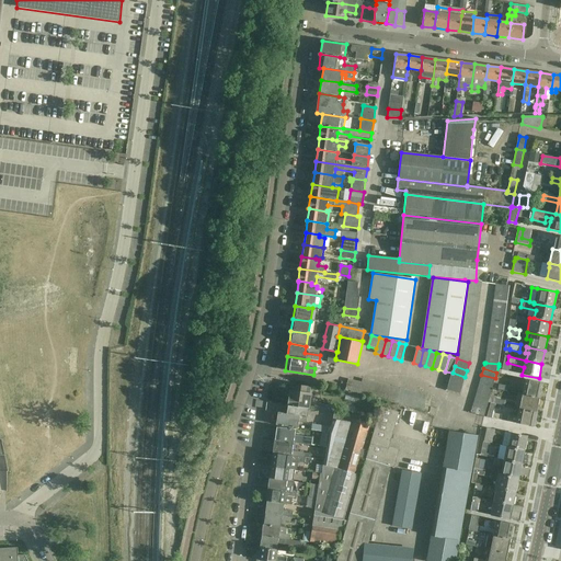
[(465,377),(453,373),(450,379),(462,382),(465,377)]
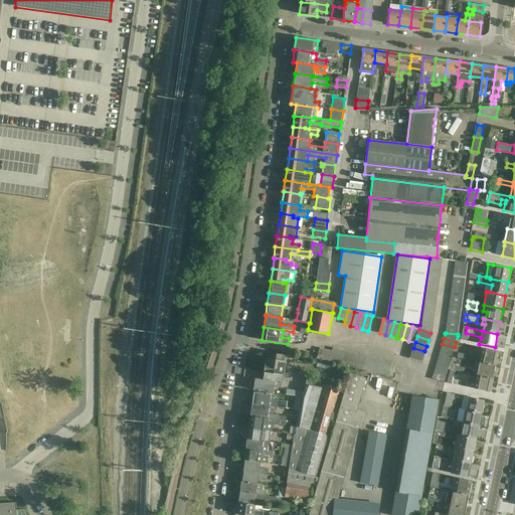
[(455,347),(442,344),(441,350),(453,353),(455,347)]
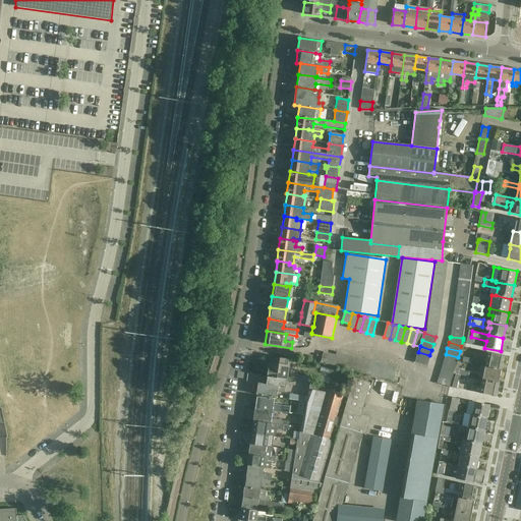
[(320,363),(327,364),(329,354),(323,352),(320,363)]
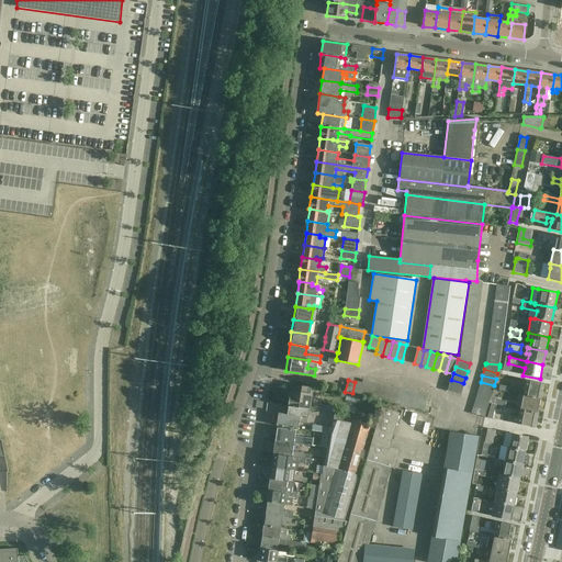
[(362,380),(361,383),(359,395),(364,396),(369,381),(362,380)]
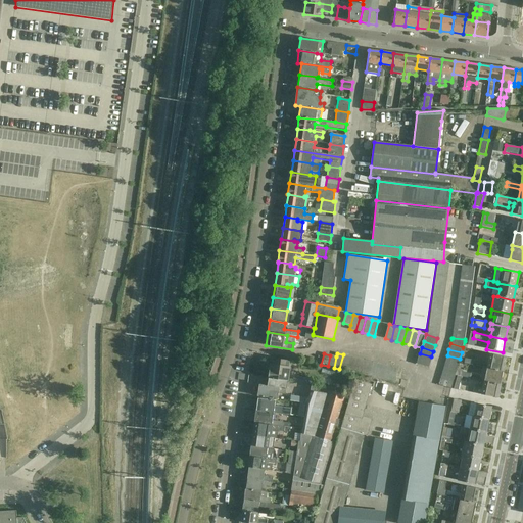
[(431,357),(420,353),(419,359),(430,363),(431,357)]
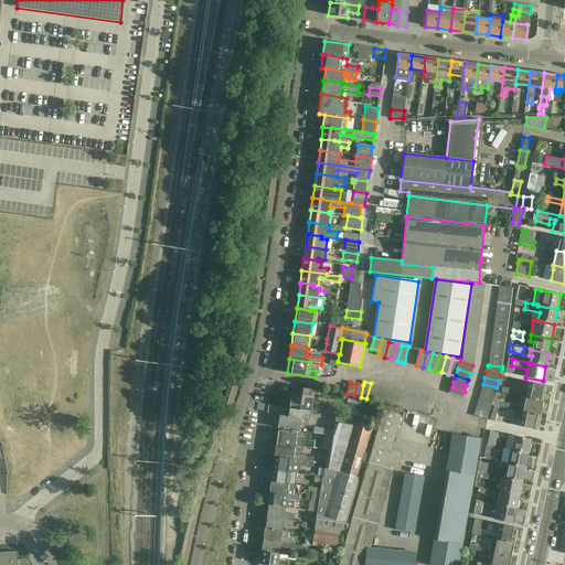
[(529,382),(525,396),(543,400),(546,385),(529,382)]
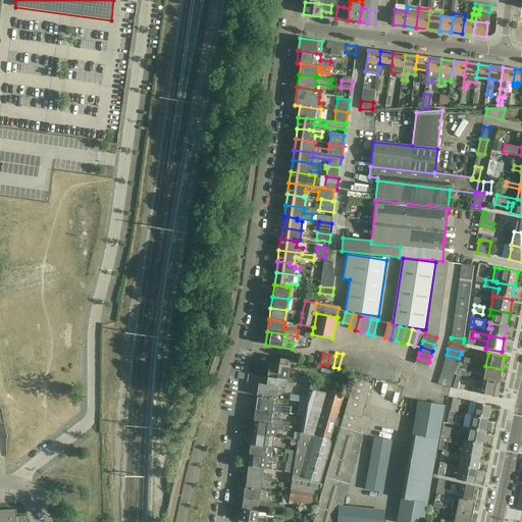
[(349,356),(343,354),(338,368),(345,370),(349,356)]
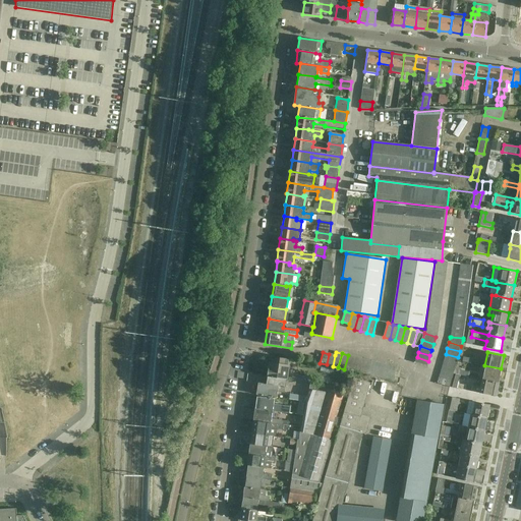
[(335,355),(329,354),(327,364),(333,366),(335,355)]
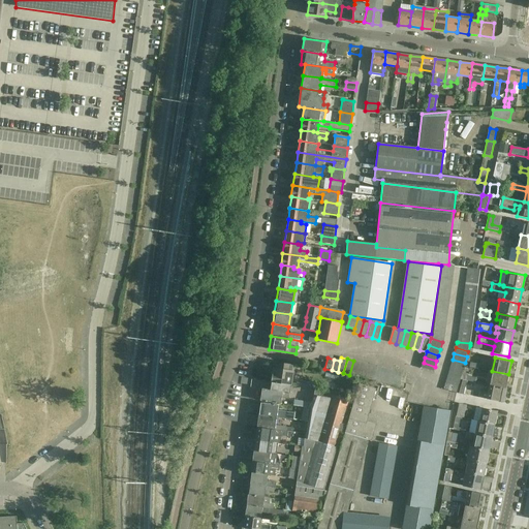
[(465,363),(453,360),(450,366),(463,369),(465,363)]
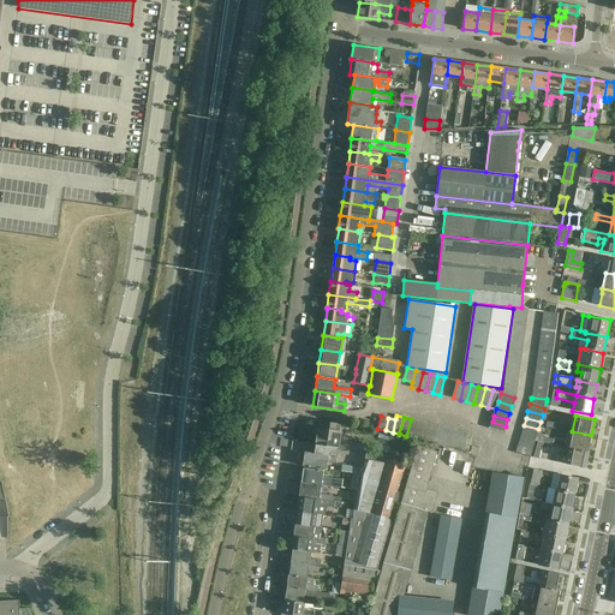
[(418,421),(411,419),(406,436),(413,437),(418,421)]
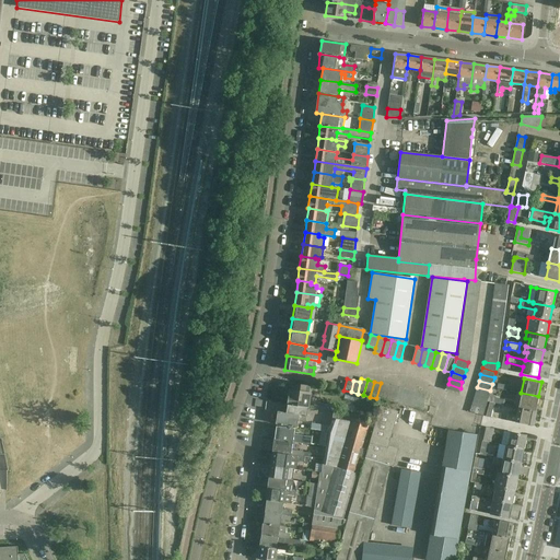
[(386,385),(381,383),(376,398),(383,400),(386,385)]
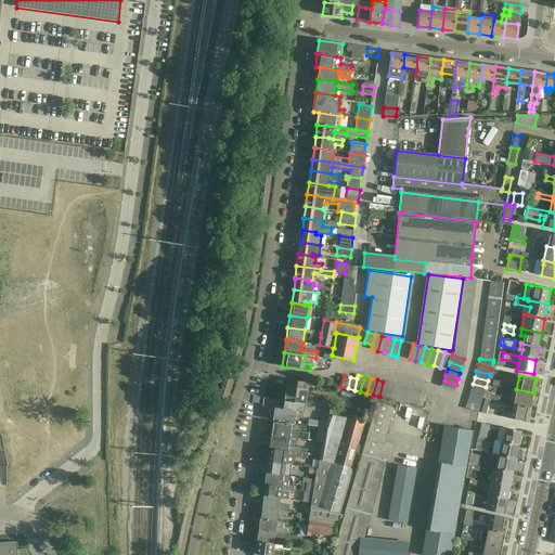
[(284,401),(285,401),(305,404),(308,384),(287,381),(284,401)]
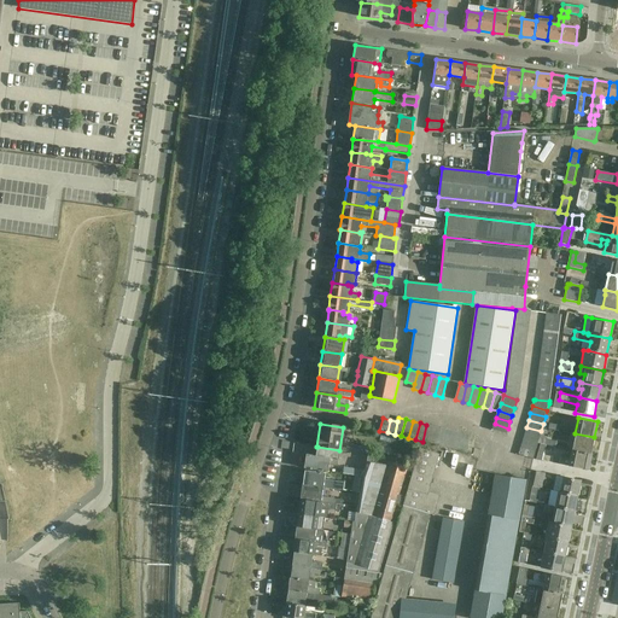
[(508,429),(495,424),(493,431),(506,436),(508,429)]
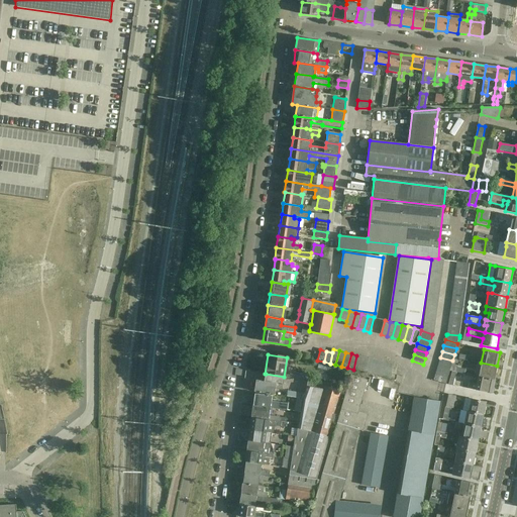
[(363,356),(356,355),(353,370),(359,371),(363,356)]
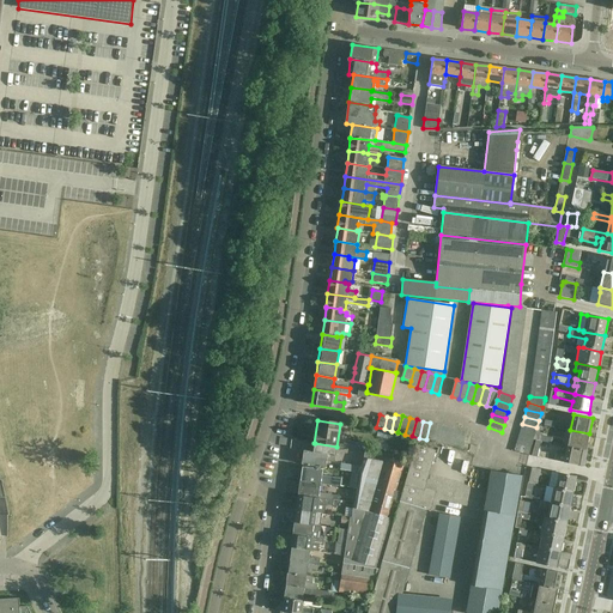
[(437,425),(430,423),(426,439),(434,442),(437,425)]
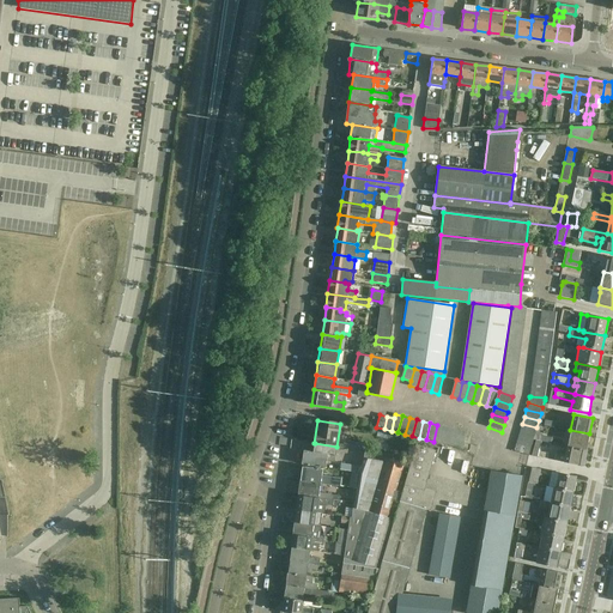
[(536,428),(522,424),(520,431),(535,435),(536,428)]
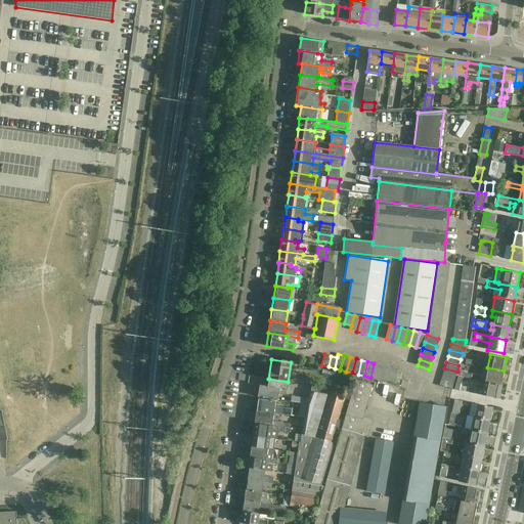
[(374,379),(375,379),(380,380),(383,365),(377,364),(374,379)]
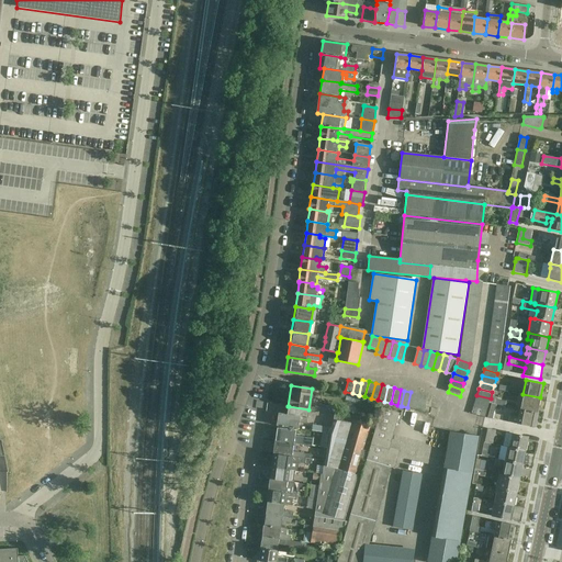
[(418,394),(411,392),(407,407),(415,409),(418,394)]
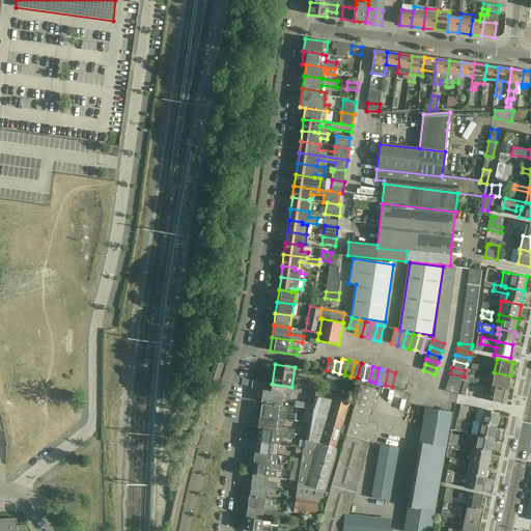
[(403,374),(395,372),(392,387),(400,389),(403,374)]
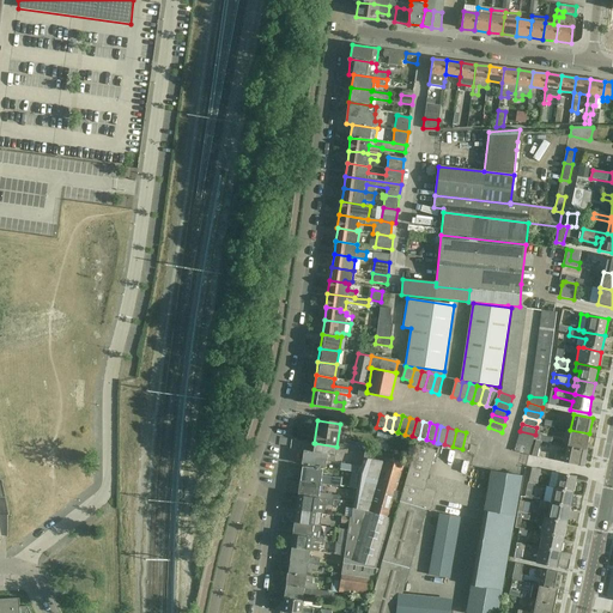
[(589,434),(570,430),(566,447),(587,450),(589,434)]
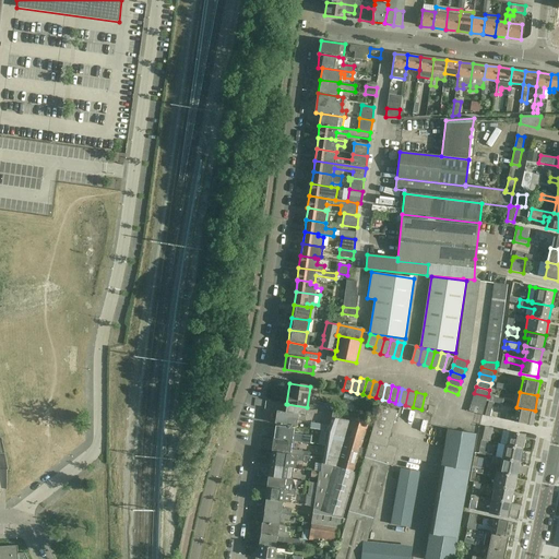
[(488,396),(474,393),(473,399),(486,403),(487,401),(488,396)]
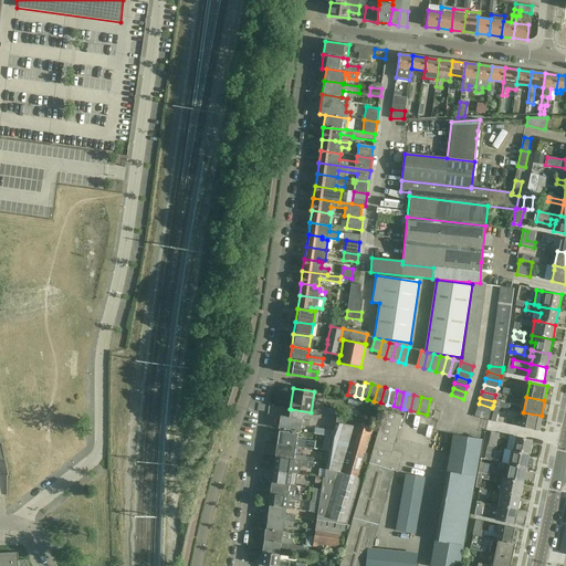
[(492,408),(479,404),(477,411),(490,415),(492,408)]
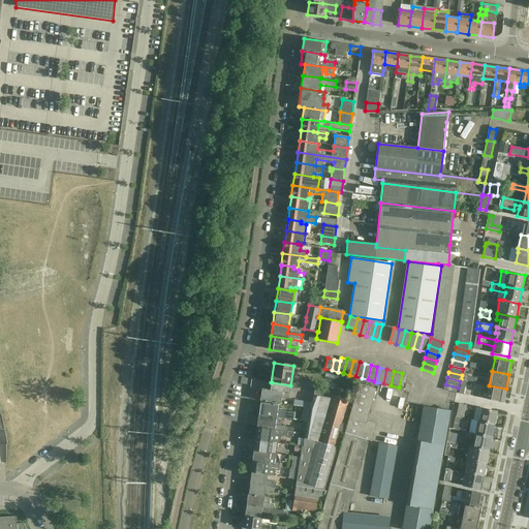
[(467,381),(463,380),(459,393),(464,395),(472,396),(473,392),(465,390),(467,381)]
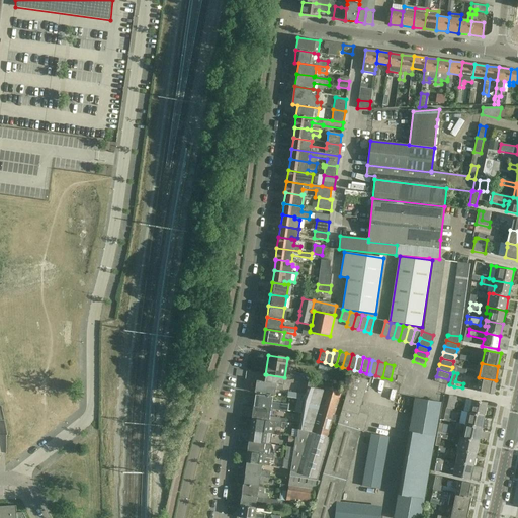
[(264,381),(257,380),(256,393),(275,396),(276,391),(282,391),(283,384),(284,377),(266,374),(264,381)]
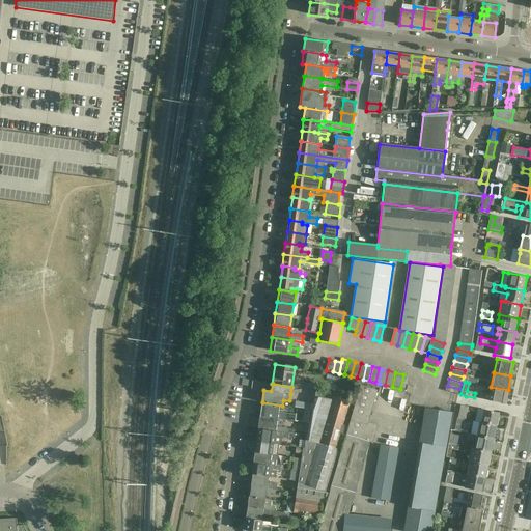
[(361,385),(351,421),(331,488),(318,530),(346,530),(348,514),(369,441),(371,442),(372,442),(376,427),(367,425),(374,402),(378,390),(361,385)]
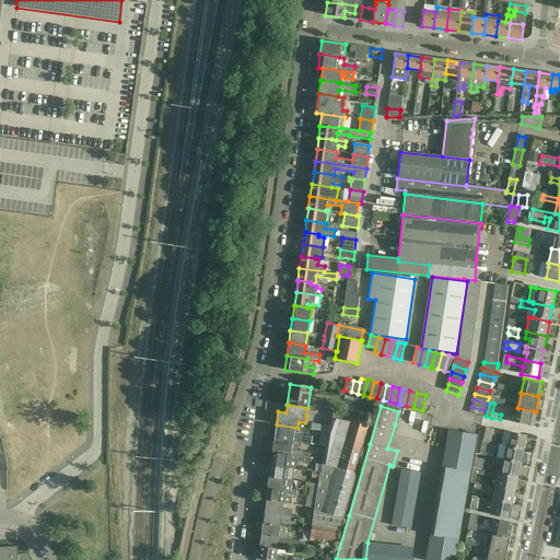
[(485,410),(471,407),(469,412),(483,416),(485,410)]
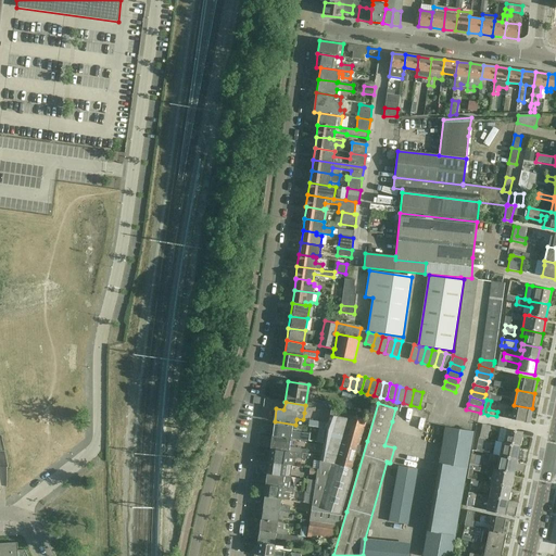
[(532,408),(514,405),(513,413),(504,412),(503,418),(529,422),(532,408)]
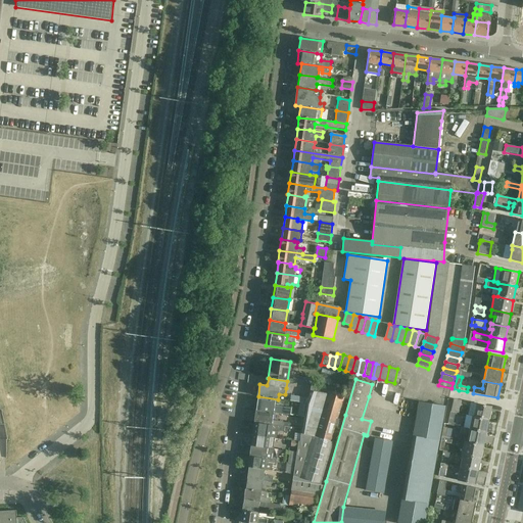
[(307,398),(299,397),(291,396),(290,400),(299,402),(306,403),(304,417),(300,441),(298,441),(297,447),(295,463),(293,474),(289,506),(316,509),(317,495),(320,495),(335,443),(334,443),(342,415),(340,414),(345,395),(338,393),(327,390),(327,387),(312,385),(311,392),(307,398)]
